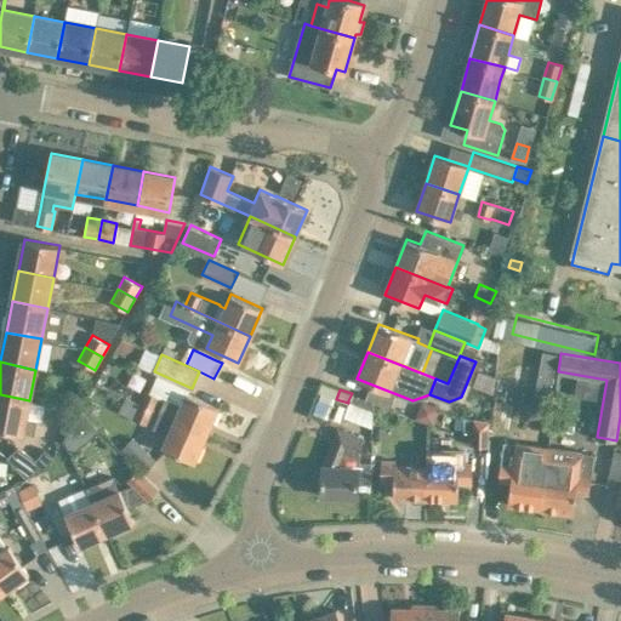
[(52,405),(70,416),(78,403),(60,392),(52,405)]
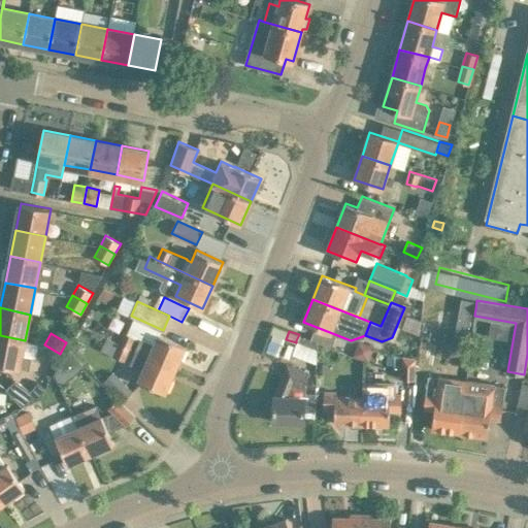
[(149,357),(175,369),(186,345),(159,334),(155,343),(141,337),(140,339),(125,333),(120,344),(149,357)]
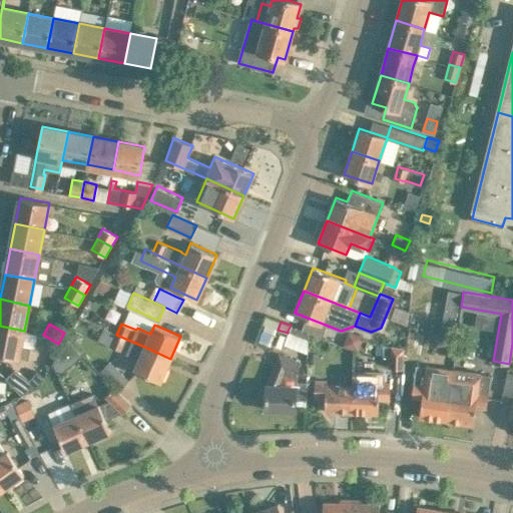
[(291,325),(288,331),(294,333),(304,337),(308,339),(309,332),(291,325)]
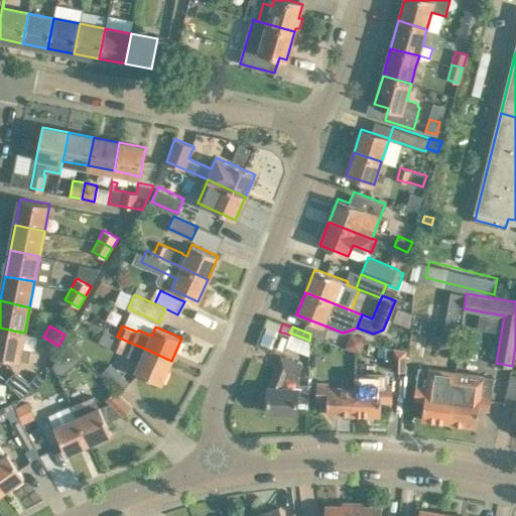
[(21,347),(24,333),(0,328),(0,355),(29,361),(31,349),(21,347)]
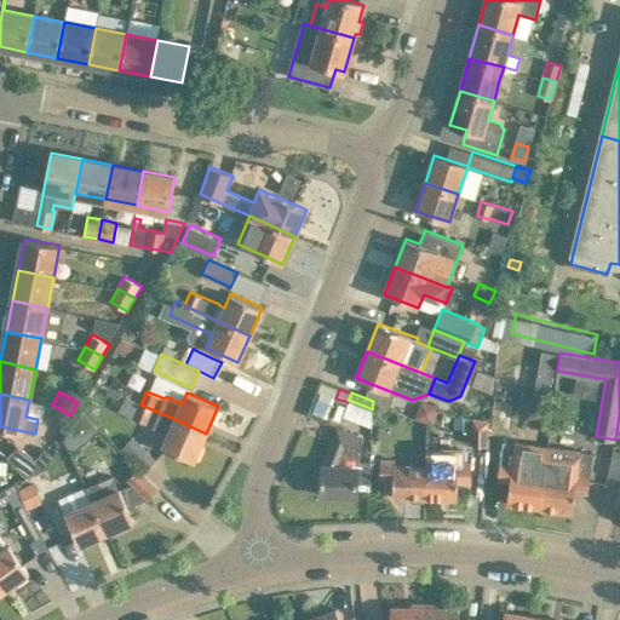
[(194,460),(206,434),(174,419),(141,405),(121,394),(114,409),(168,432),(162,447),(194,460)]
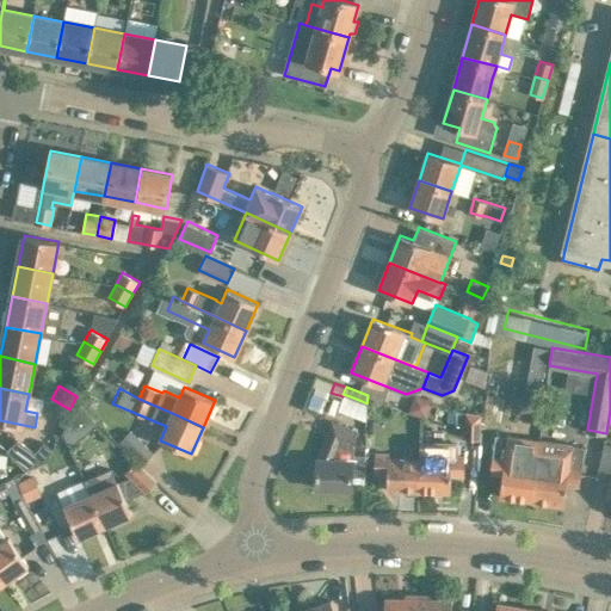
[(85,395),(84,401),(86,407),(92,408),(98,406),(99,400),(97,394),(91,393),(85,395)]
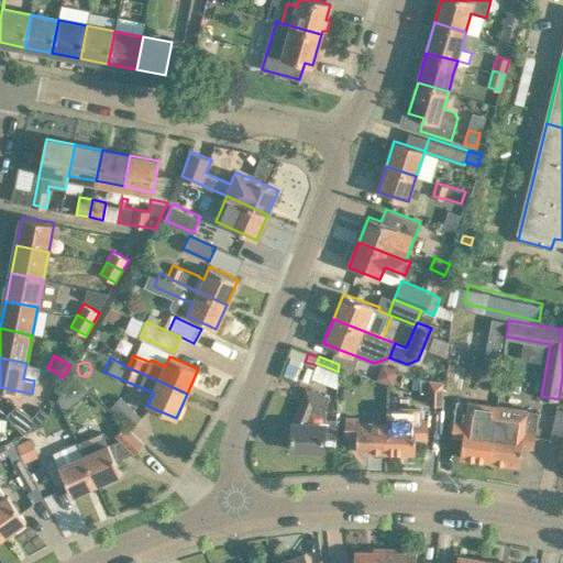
[(322,365),(317,378),(328,383),(333,370),(322,365)]
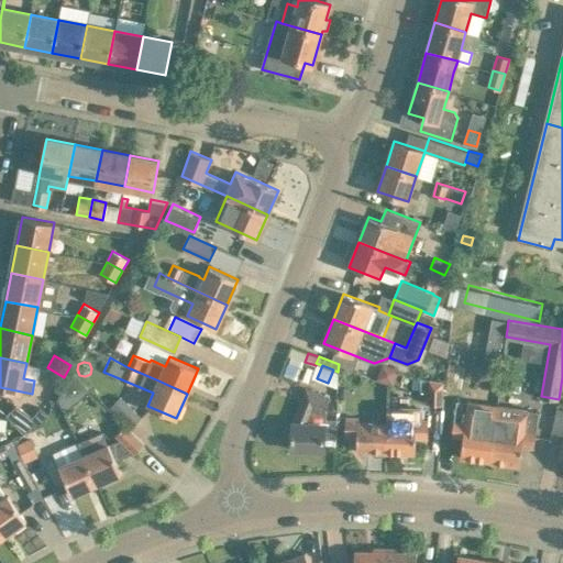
[(381,366),(377,376),(394,382),(397,373),(381,366)]
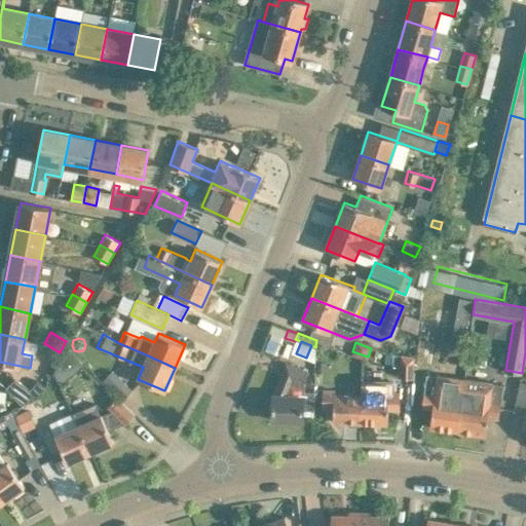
[(67,348),(54,370),(61,385),(84,365),(67,348)]
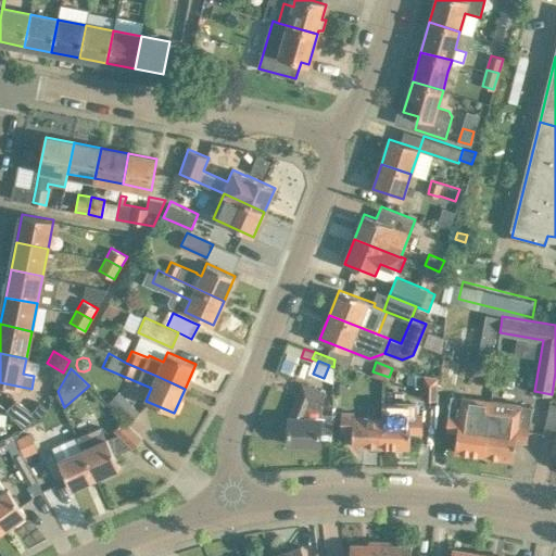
[(424,388),(424,400),(438,400),(439,378),(425,375),(424,388)]
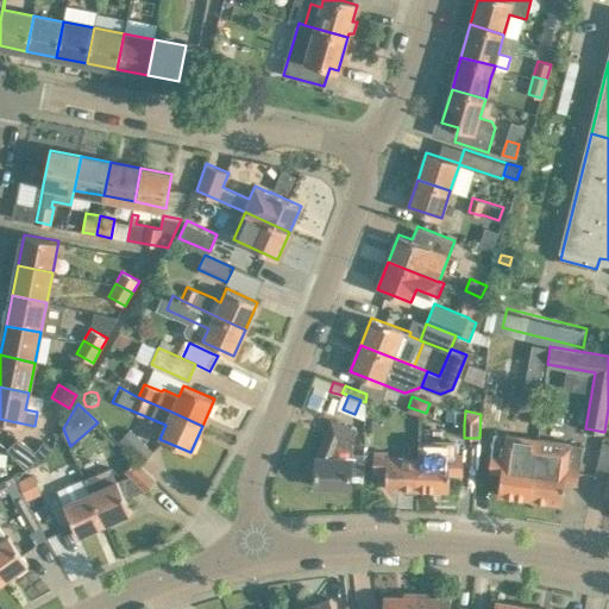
[(368,419),(366,431),(377,431),(377,419),(368,419)]
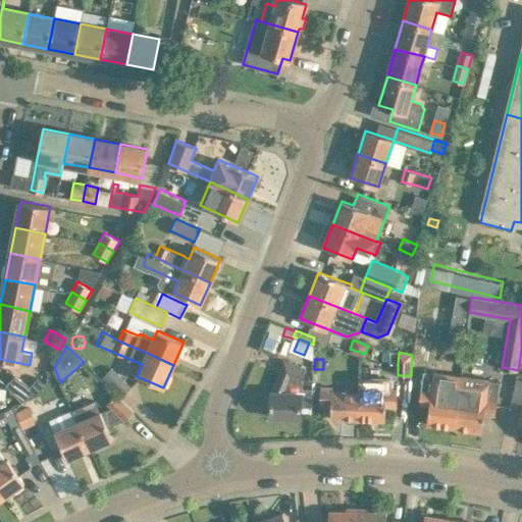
[(311,407),(312,393),(312,388),(303,388),(303,380),(302,379),(306,370),(283,361),(271,393),(270,416),(300,417),(301,406),(311,407)]
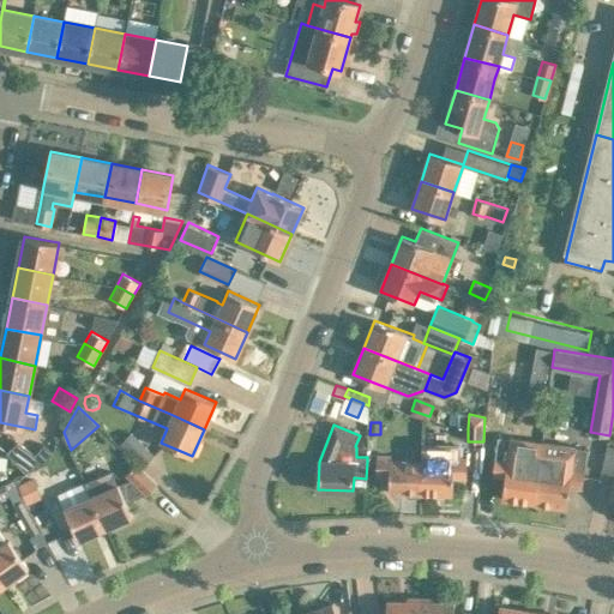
[(155,455),(132,432),(121,443),(144,465),(155,455)]
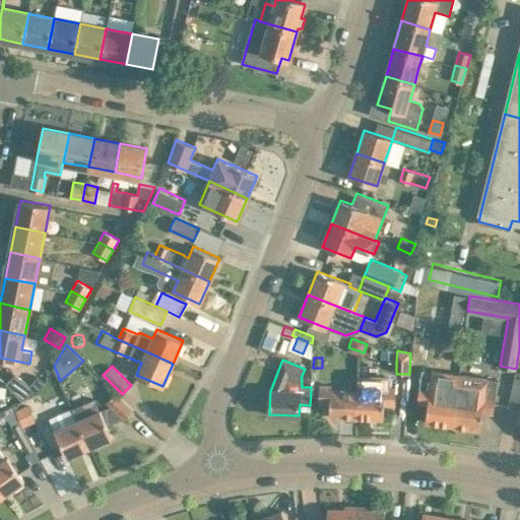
[(419,386),(417,403),(428,404),(426,421),(453,426),(459,377),(459,375),(443,372),(421,370),(419,386)]
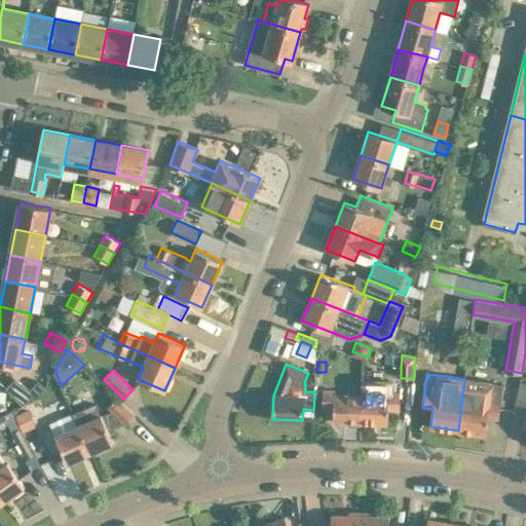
[(37,380),(31,388),(15,378),(6,386),(23,405),(40,397),(45,387),(37,380)]
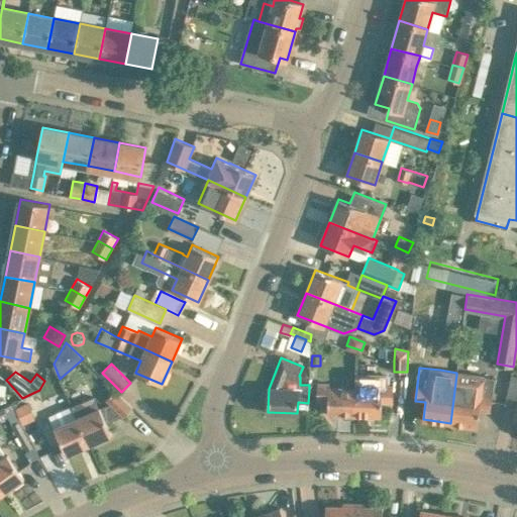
[(456,375),(450,423),(478,426),(480,409),(491,411),(493,394),(494,378),(483,376),(474,375),(456,373),(456,375)]
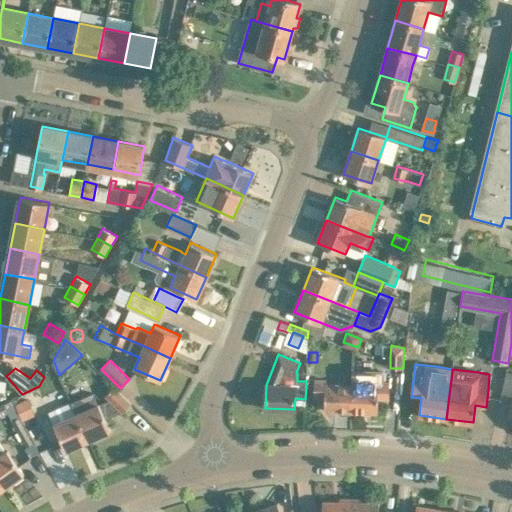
[(511,370),(507,370),(503,392),(511,394),(511,370)]
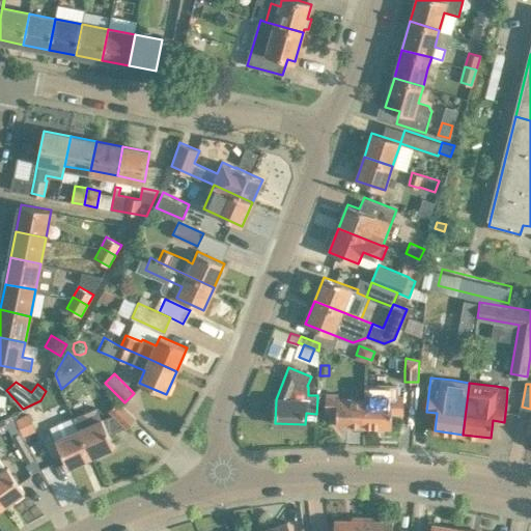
[(365,399),(364,426),(391,426),(392,413),(403,414),(403,395),(395,395),(395,386),(365,385),(365,399)]
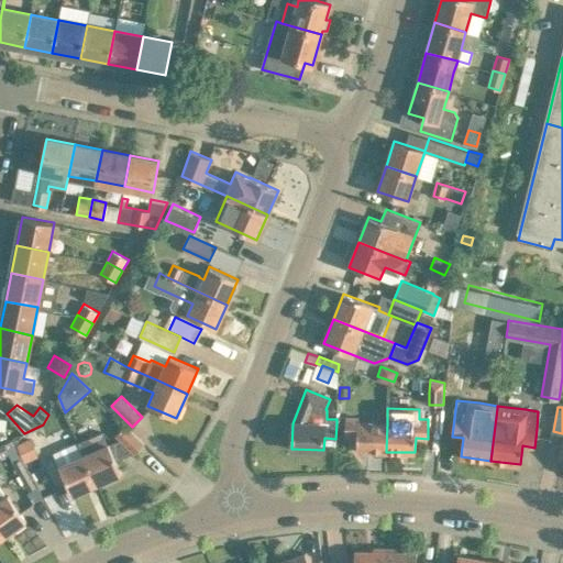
[(356,451),(386,452),(387,423),(359,422),(359,418),(345,417),(345,435),(357,437),(356,451)]
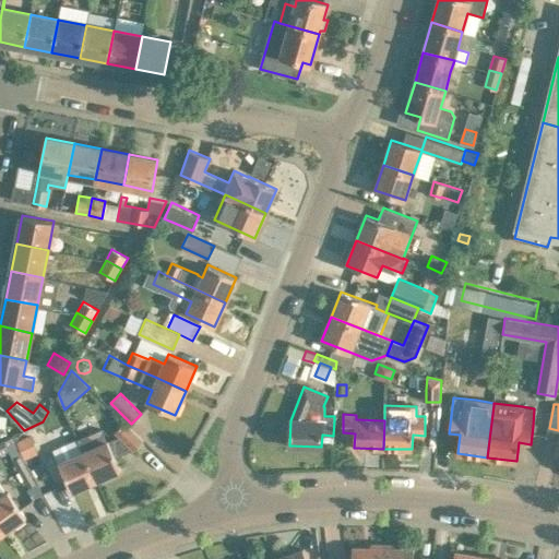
[(50,442),(42,423),(28,429),(37,449),(50,442)]
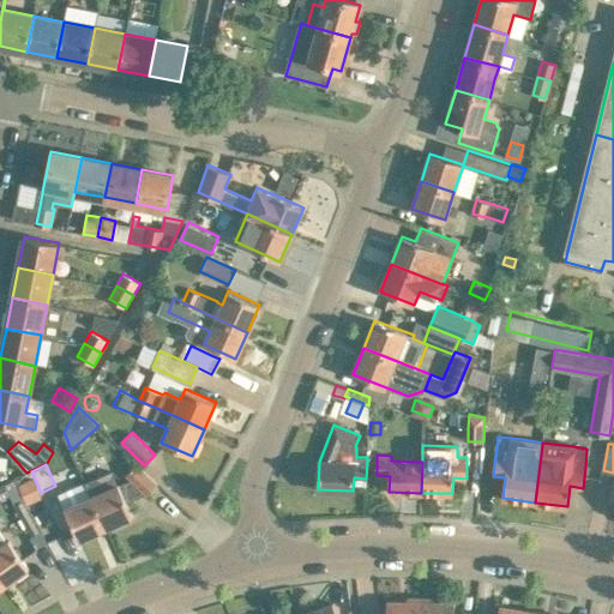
[(156,485),(136,465),(127,474),(148,493),(156,485)]
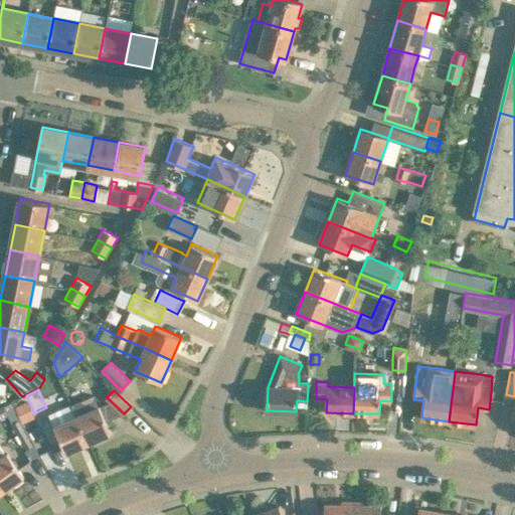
[(71,404),(89,443),(111,433),(94,394),(71,404)]
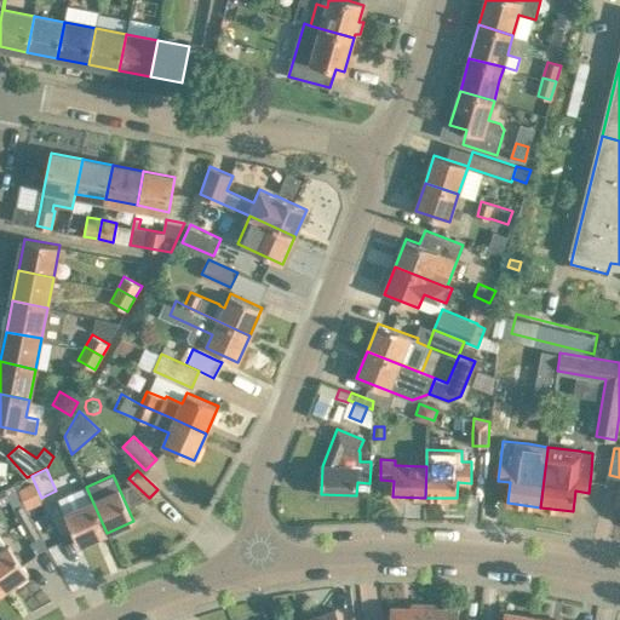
[(80,545),(107,533),(86,487),(86,486),(58,498),(80,545)]
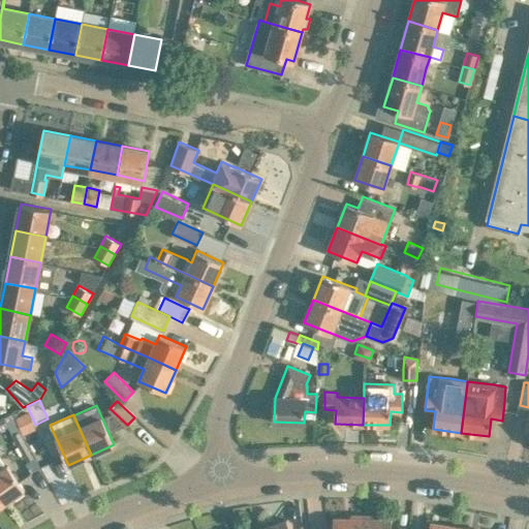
[(20,431),(12,435),(28,461),(34,458),(20,431)]
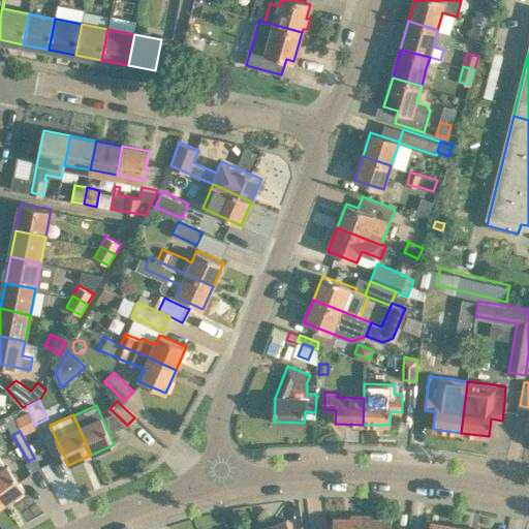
[(0,498),(4,503),(25,489),(7,465),(5,466),(0,459),(0,498)]
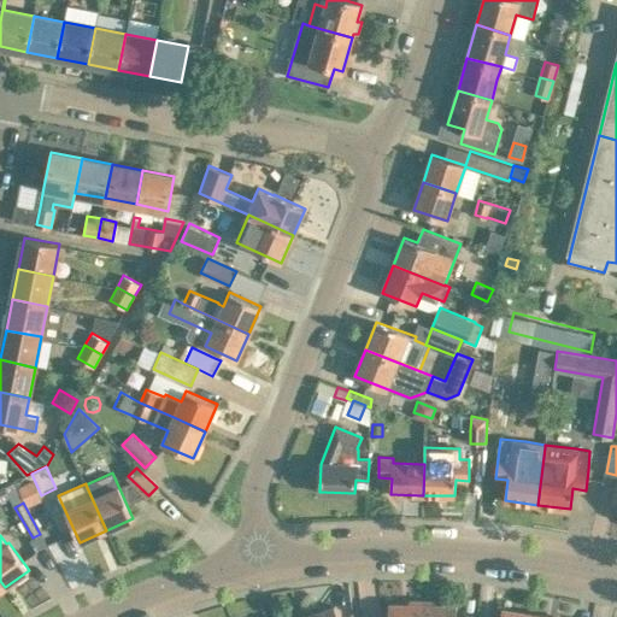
[(422,616),(422,600),(410,600),(410,604),(388,604),(388,616),(422,616)]
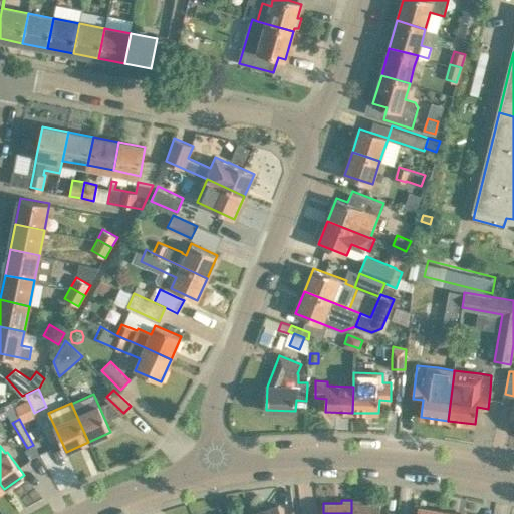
[(351,513),(378,513),(379,504),(361,504),(361,500),(351,500),(351,513)]
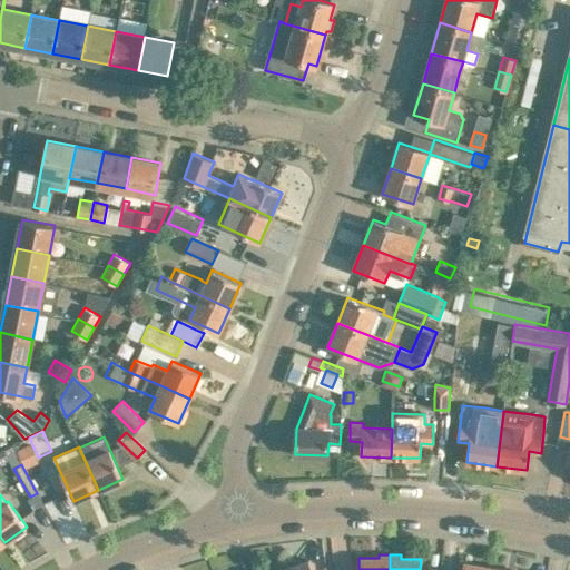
[(313,569),(308,559),(279,569),(313,569)]
